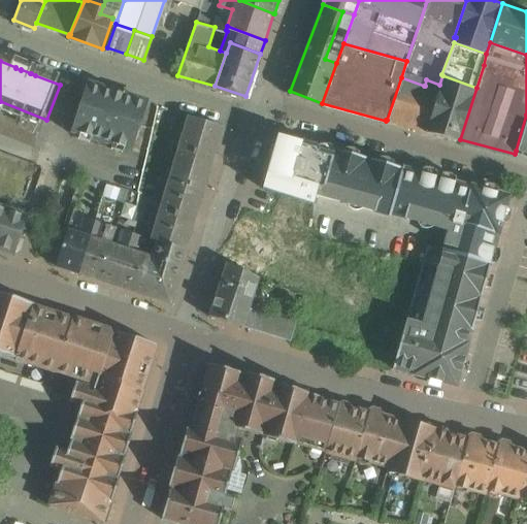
[(476,88),(442,75),(439,85),(425,130),(460,139),(476,88)]
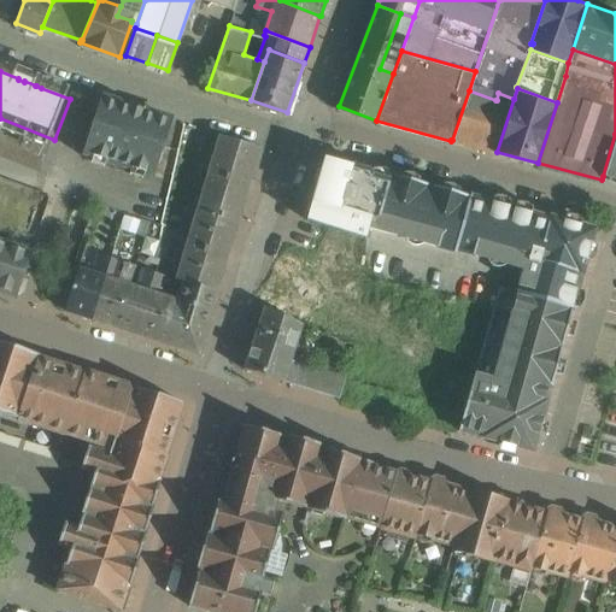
[(496,100),(469,90),(452,140),(479,147),(481,145),(496,100)]
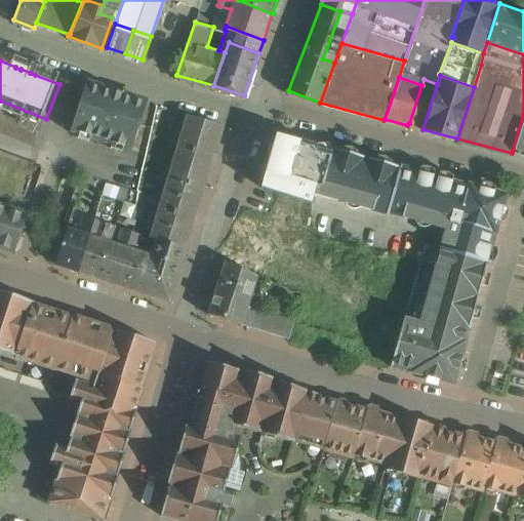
[(146,99),(87,80),(87,81),(73,127),(80,129),(78,134),(89,138),(91,133),(112,141),(111,146),(122,149),(123,144),(131,147),(146,99)]
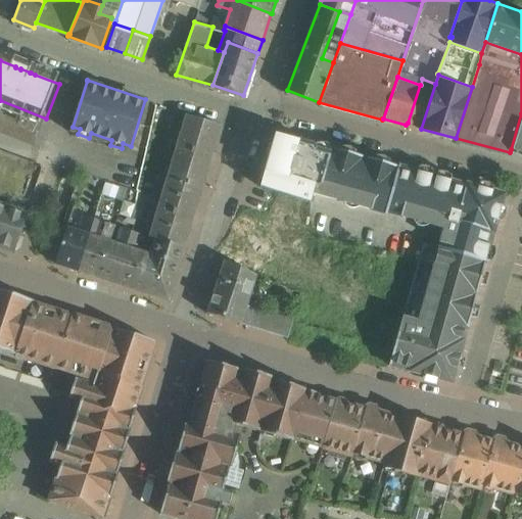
[(169,173),(203,183),(222,123),(187,111),(169,173)]
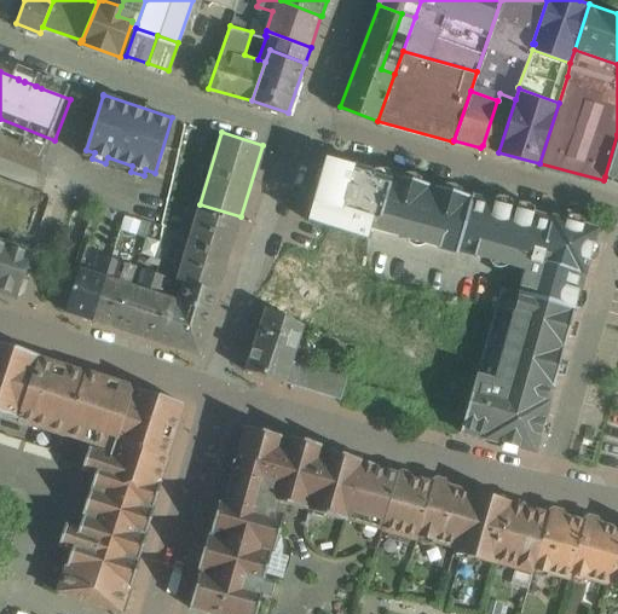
[(617,134),(605,177),(617,181),(617,134)]
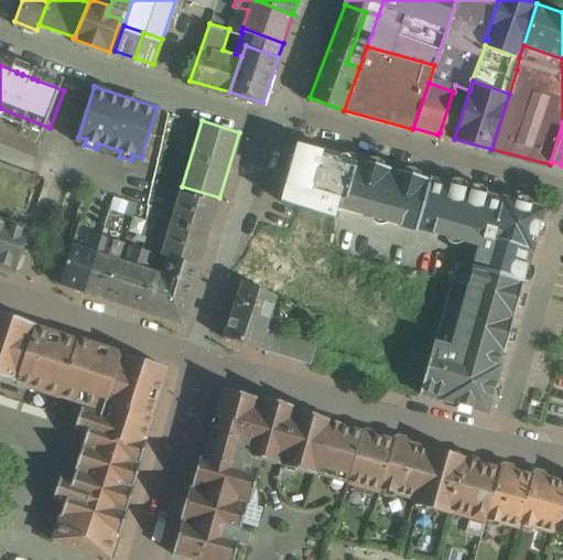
[(310,176),(317,148),(298,142),(289,171),(310,176)]
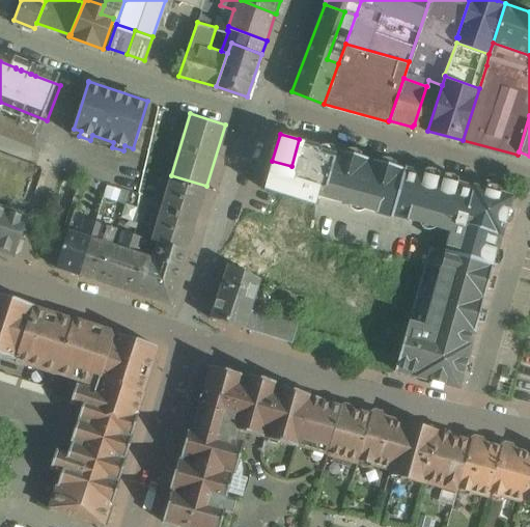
[(299,139),(291,166),(306,169),(308,164),(313,164),(316,157),(319,157),(321,149),(318,144),(299,139)]
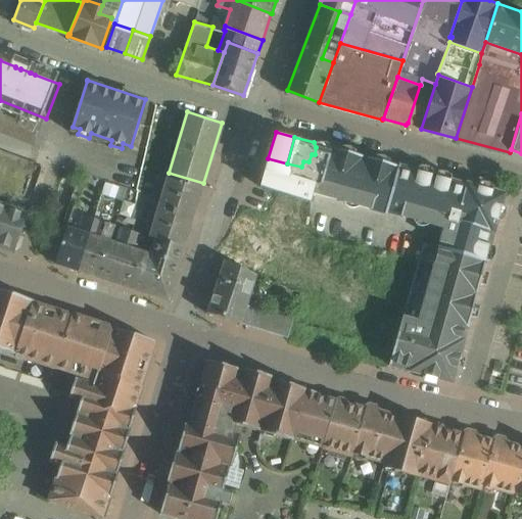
[(350,195),(362,154),(330,145),(329,150),(316,147),(315,154),(312,154),(309,161),(303,161),(301,167),(299,173),(317,176),(315,185),(350,195)]
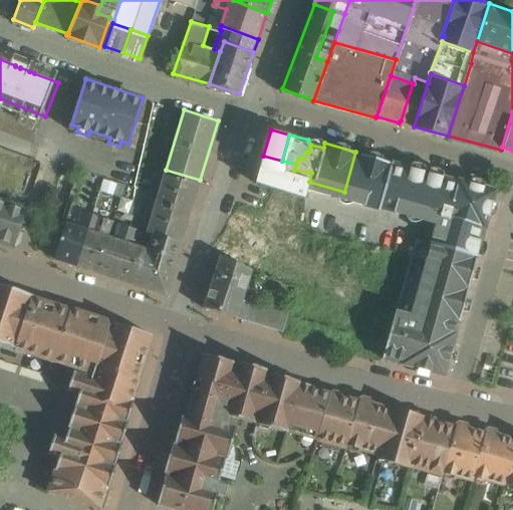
[(383,201),(395,162),(392,161),(392,162),(355,152),(344,192),(381,202),(381,201),(383,201)]
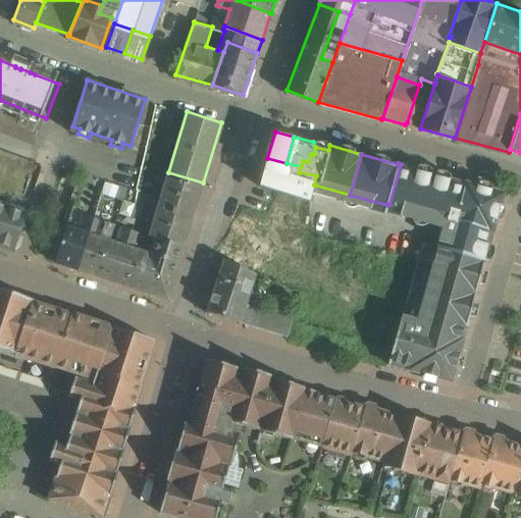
[(287,163),(267,158),(260,184),(299,196),(310,199),(314,185),(316,175),(299,172),(301,166),(287,163)]
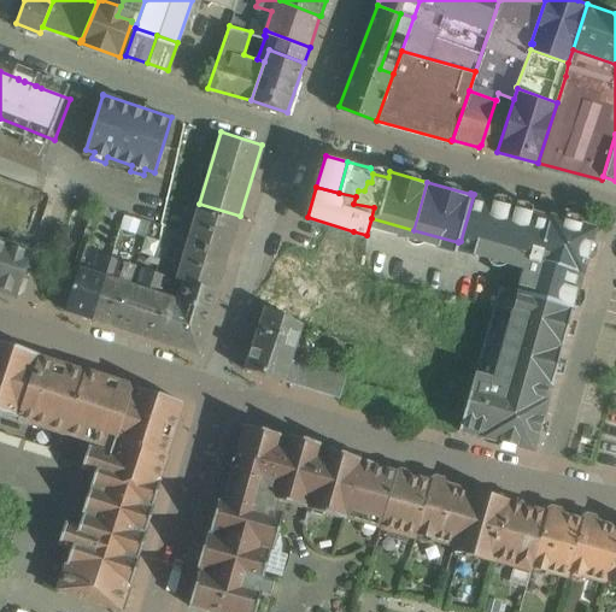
[(533,239),(540,212),(474,194),(461,241),(526,259),(533,239)]
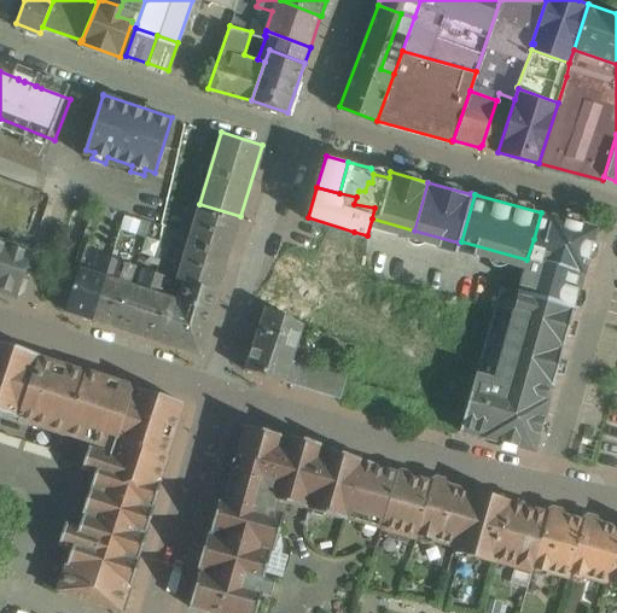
[(240,216),(199,204),(178,275),(179,276),(179,278),(184,279),(184,278),(219,289),(240,216)]
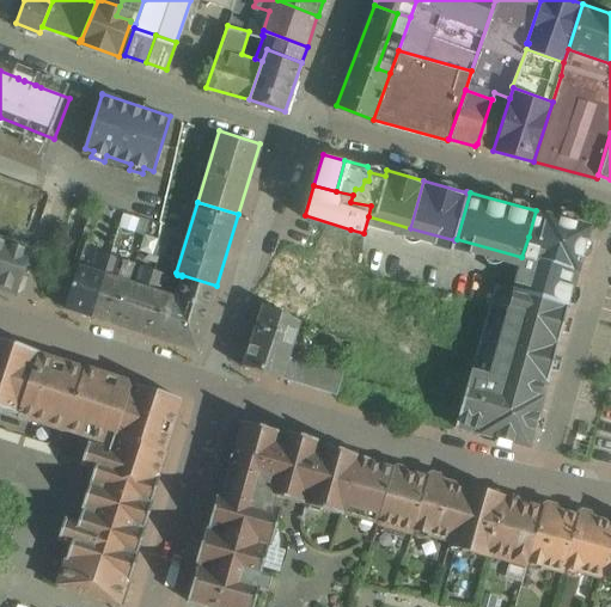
[(529,237),(584,252),(588,234),(581,221),(545,212),(545,213),(536,210),(529,237)]
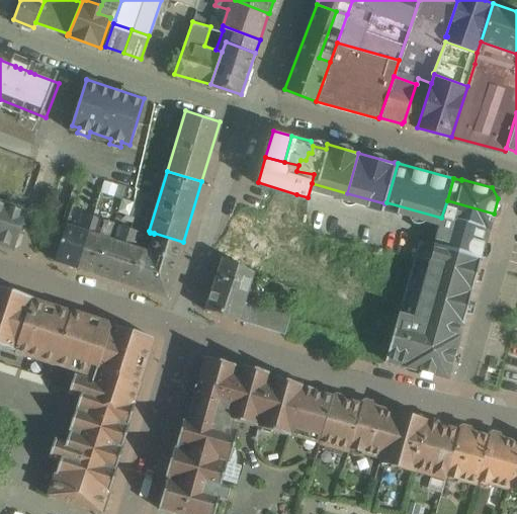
[(296,194),(288,222),(295,225),(292,232),(304,237),(303,239),(315,243),(318,232),(319,227),(300,221),(308,197),(296,194)]
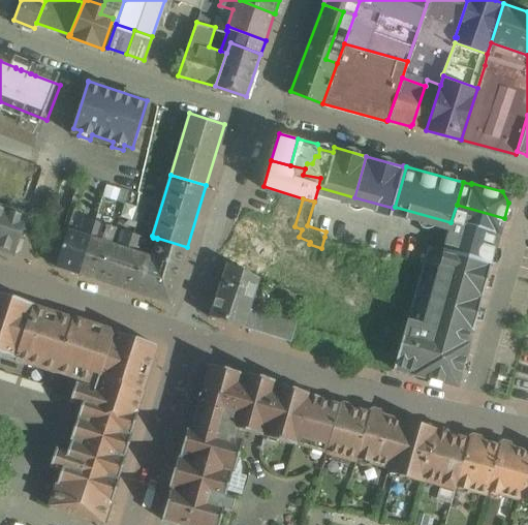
[(265,212),(242,204),(218,255),(227,259),(255,274),(260,276),(265,277),(271,266),(282,241),(285,242),(292,225),(265,212)]
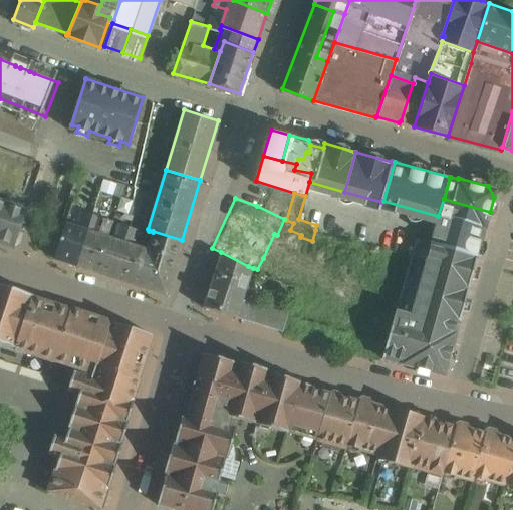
[(26,208),(0,199),(0,239),(13,244),(26,208)]
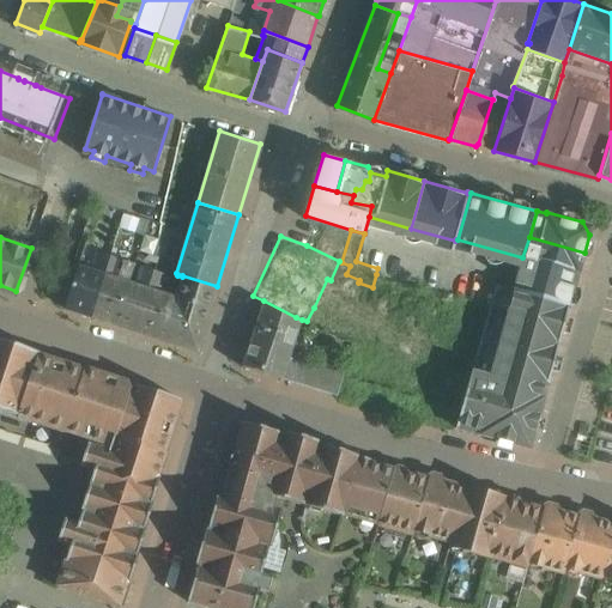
[(92,268),(80,263),(66,305),(91,314),(110,254),(98,250),(92,268)]
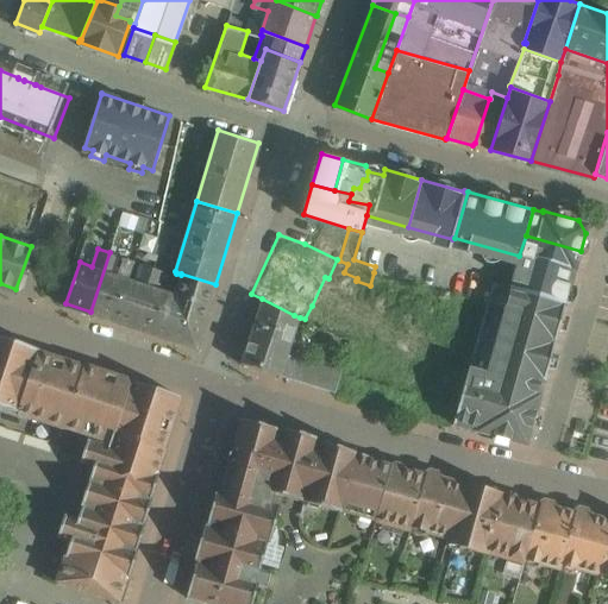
[(110,252),(91,312),(114,320),(129,278),(117,275),(123,256),(110,252)]
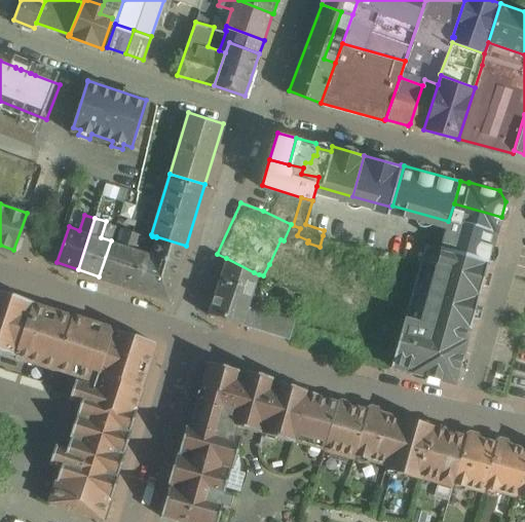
[(117,243),(111,240),(99,276),(116,282),(133,229),(122,226),(117,243)]
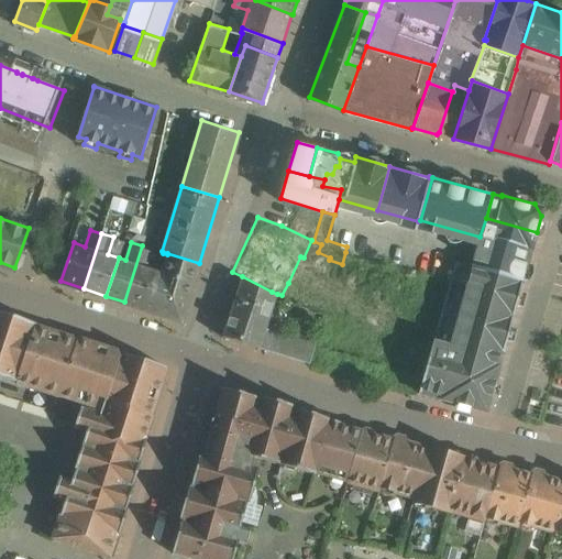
[(142,245),(124,302),(142,307),(154,269),(147,266),(153,250),(142,245)]
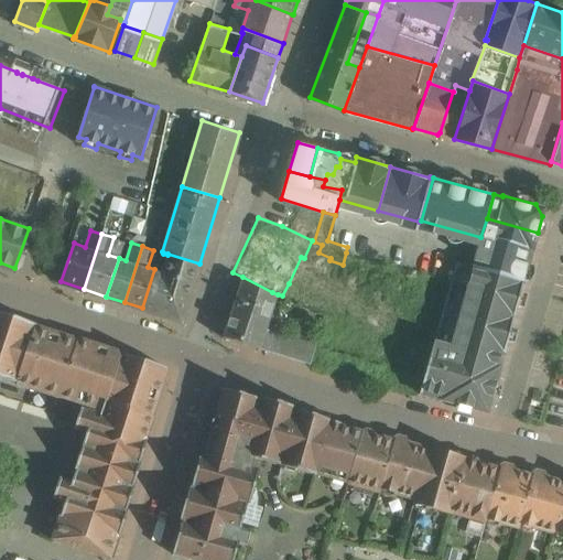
[(529,260),(478,246),(473,265),(524,279),(529,260)]
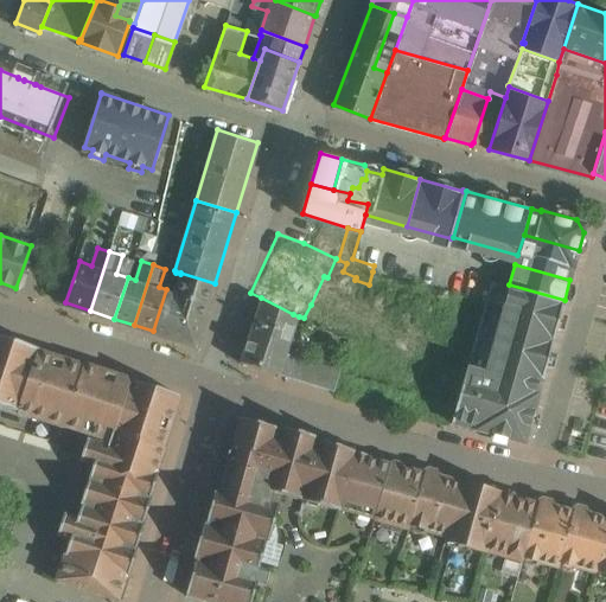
[(180,273),(180,274),(173,295),(167,293),(168,289),(166,289),(153,331),(191,344),(197,340),(215,283),(180,273)]
